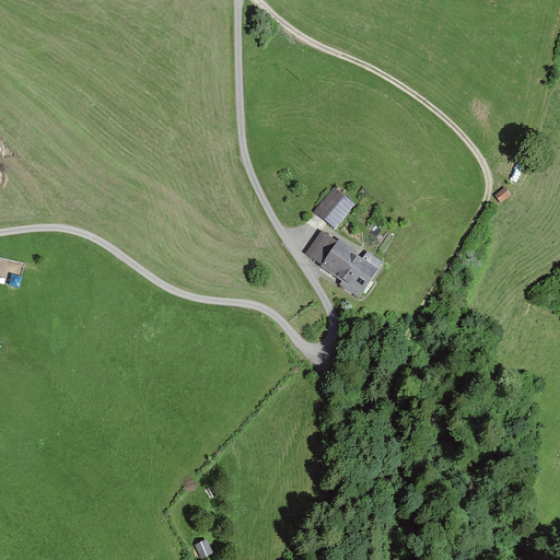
[(511,195),(505,187),(494,195),(500,202),(511,195)]
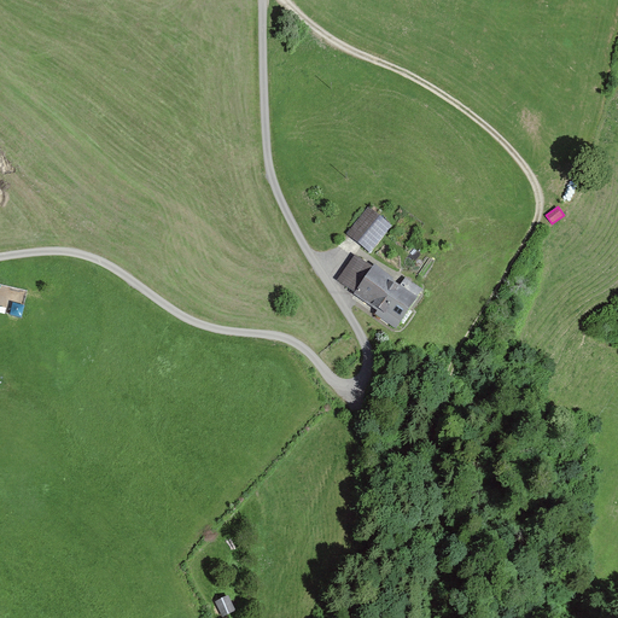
[(368,210),(347,237),(369,256),(391,229),(368,210)]
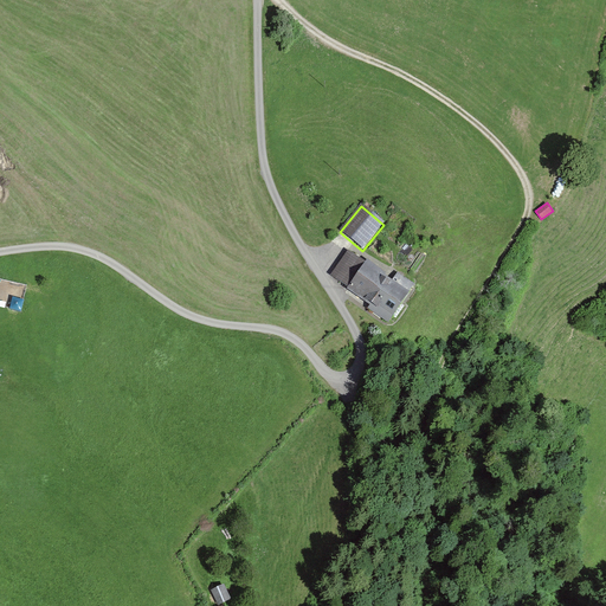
[(349,256),(333,277),(391,322),(414,291),(395,277),(388,287),(349,256)]
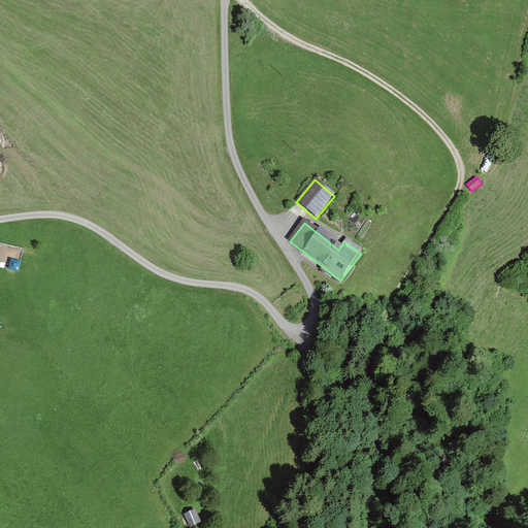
[(0,255),(22,261),(27,244),(1,237),(0,241),(0,255)]
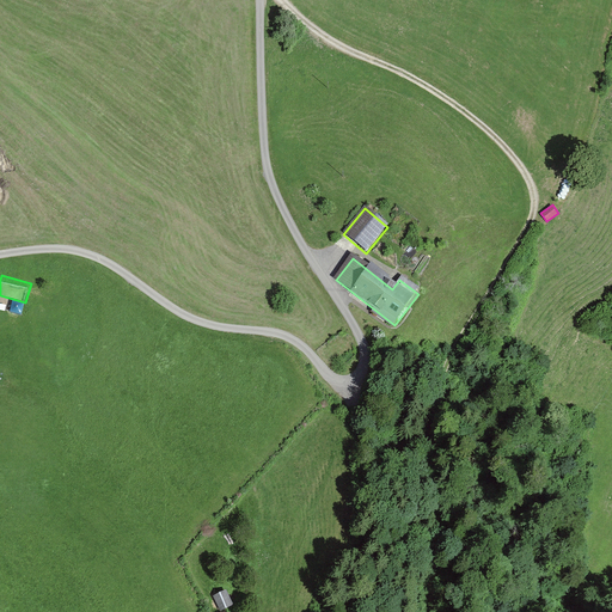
[(215,585),(221,601),(236,597),(230,580),(215,585)]
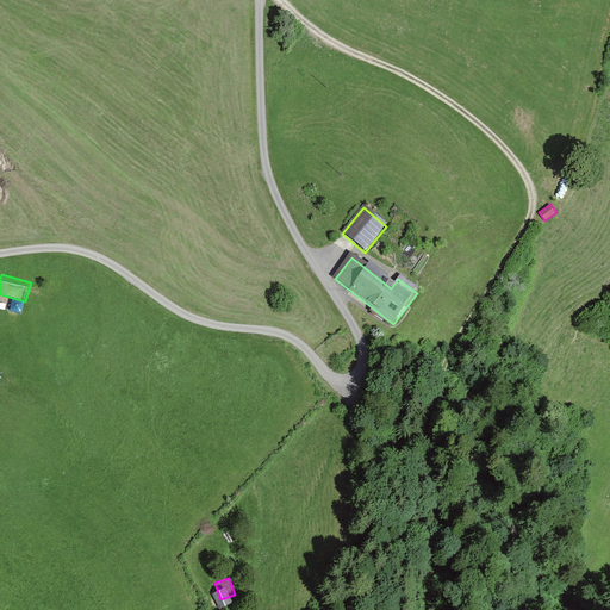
All buildings are outlined.
